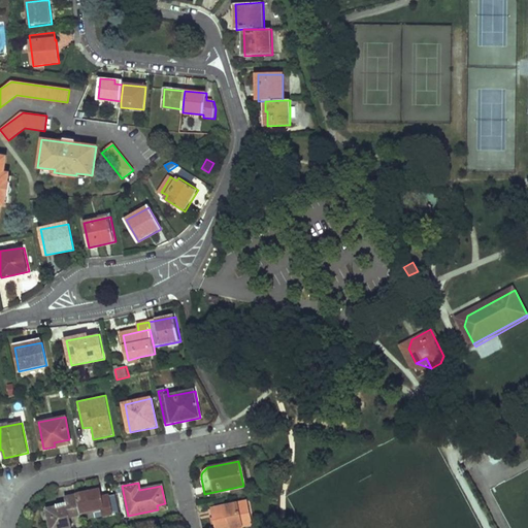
[(98,490),(74,494),(75,495),(78,512),(101,507),(103,516),(111,515),(108,496),(100,498),(98,490)]
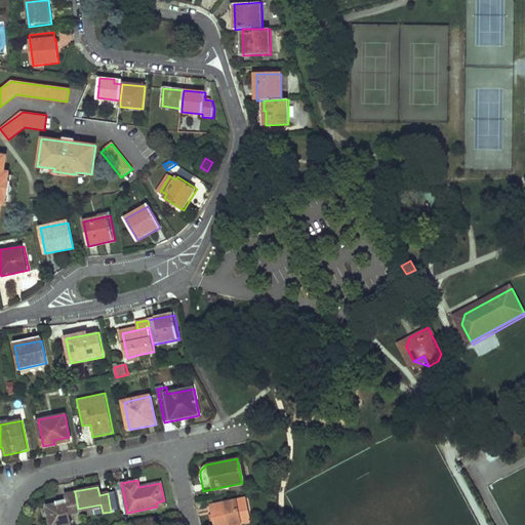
[(78,509),(75,492),(63,494),(64,498),(54,500),(54,503),(45,506),(48,524),(59,524),(70,523),(68,514),(78,512),(78,509)]
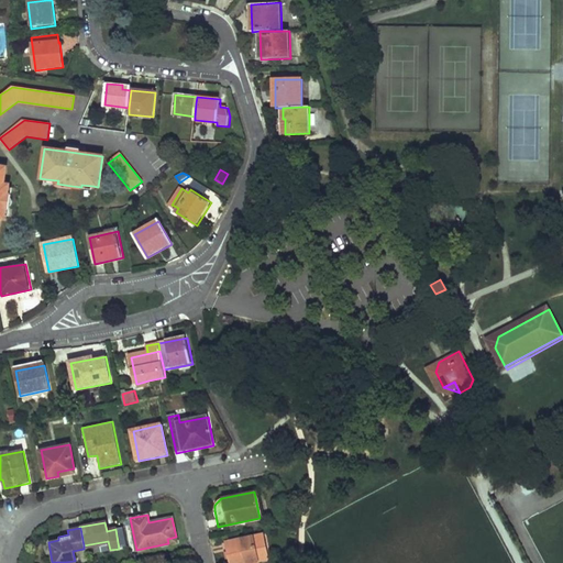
[(268,534),(230,542),(233,562),(254,562),(263,562),(273,560),(268,534)]
